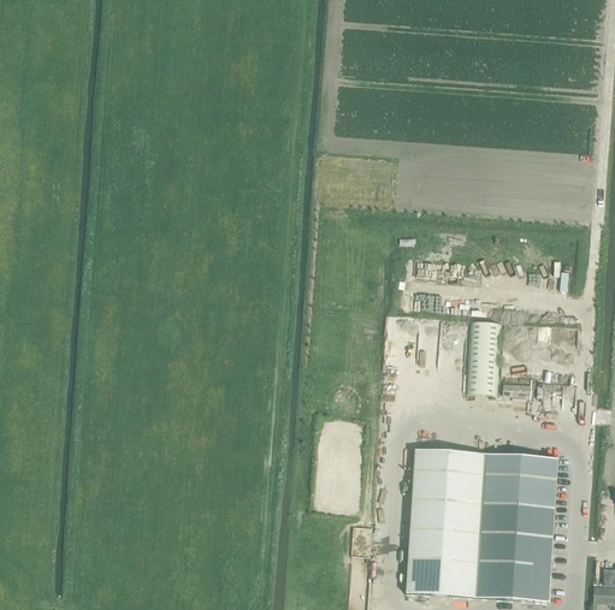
[(525,176),(530,189),(536,188),(531,173),(525,176)]
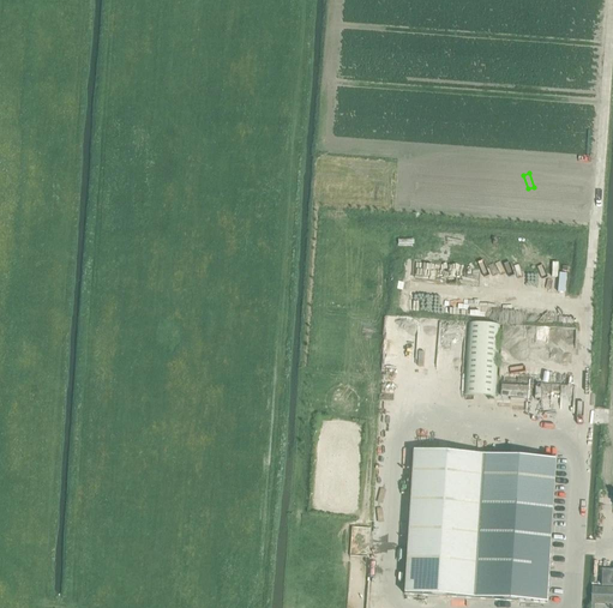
[(527,447),(533,437),(526,433),(520,444),(527,447)]
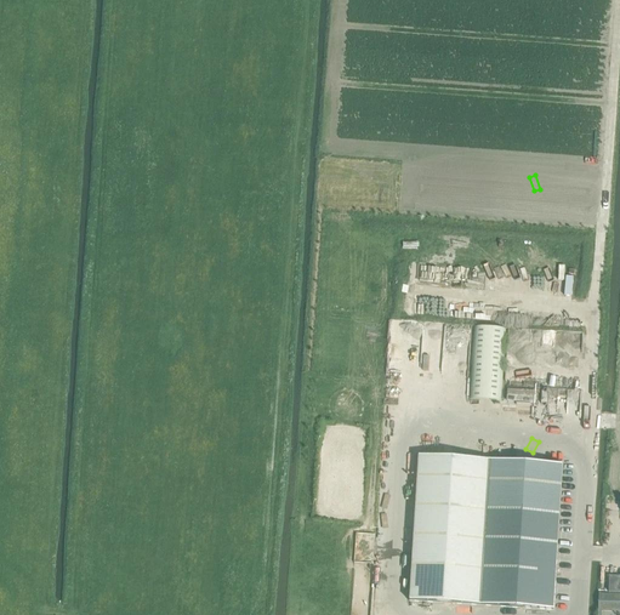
[(489,455),(417,450),(408,596),(479,601),(489,455)]
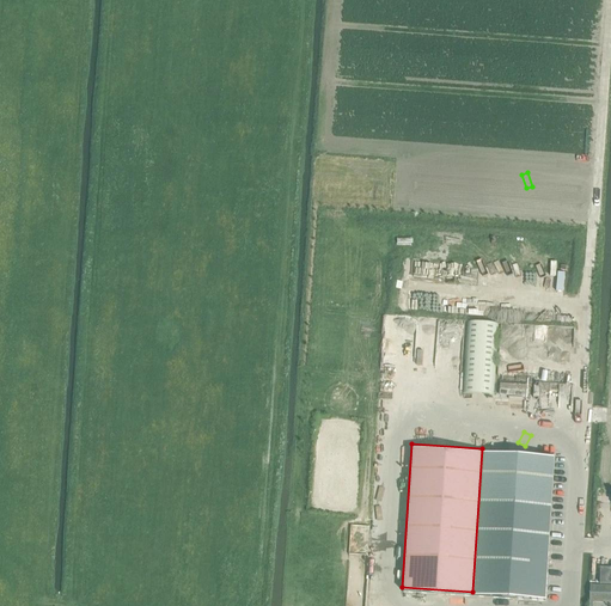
[(544,595),(554,453),(482,448),(472,592),(544,595)]
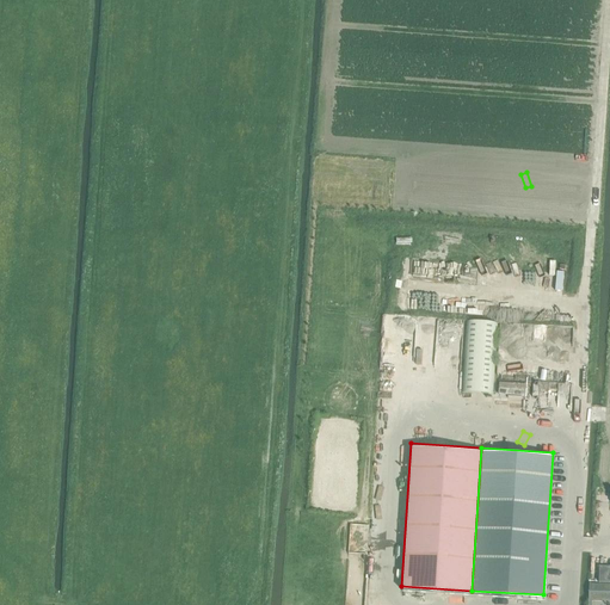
[(609,560),(597,560),(597,575),(609,575),(609,560)]
